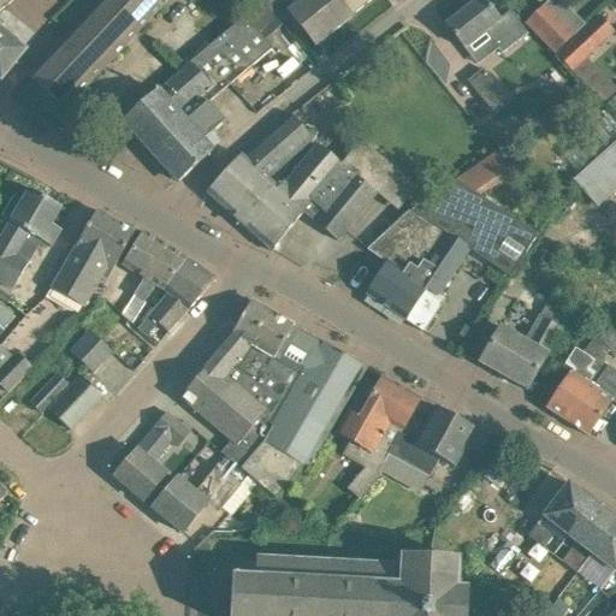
[(0,0),(0,80),(0,81),(25,49),(0,29),(0,11),(12,0),(0,0)]
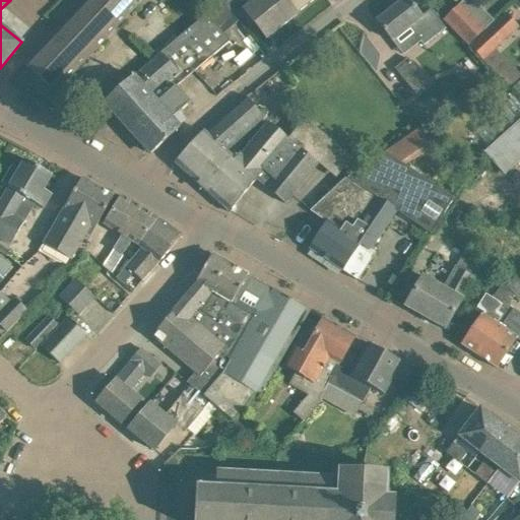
[(54,92),(61,85),(137,4),(136,3),(139,0),(84,0),(24,65),(54,92)]
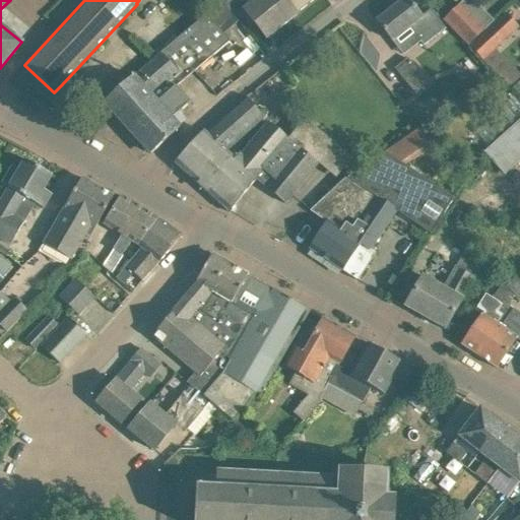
[(150,153),(154,150),(180,128),(172,119),(190,103),(176,86),(230,42),(218,27),(234,15),(221,0),(189,28),(133,76),(132,75),(130,77),(131,78),(104,102),(121,121),(121,122),(122,122),(150,153)]
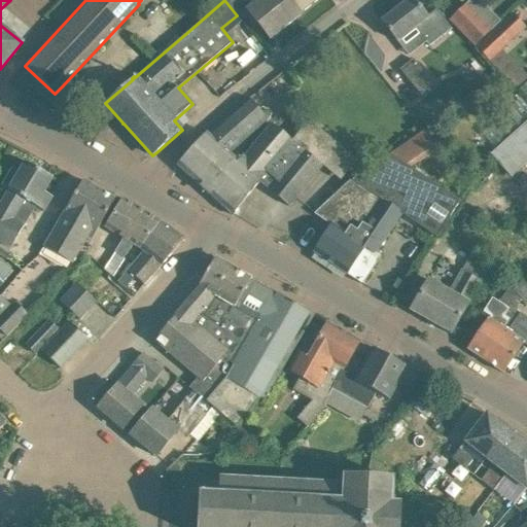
[(239,18),(247,10),(270,39),(301,14),(300,13),(316,0),(224,0),(237,15),(239,18)]
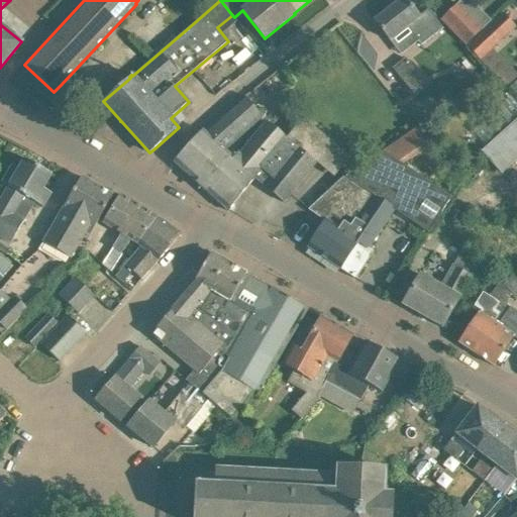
[(400,0),(374,20),(381,28),(390,40),(407,27),(422,45),(434,35),(419,16),(406,0),(400,0)]
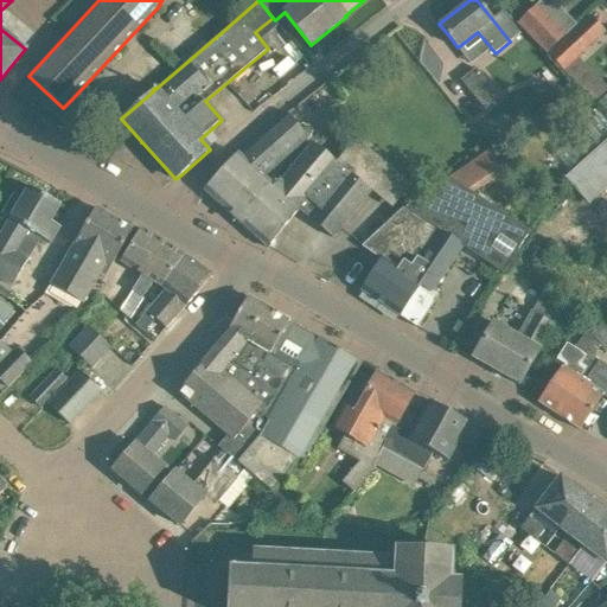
[(548,51),(564,34),(536,6),(519,23),(548,51)]
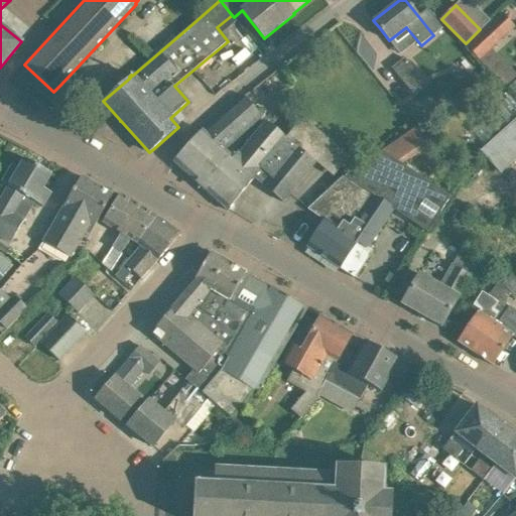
[(469,45),(481,57),(491,48),(514,26),(503,13),(469,45)]
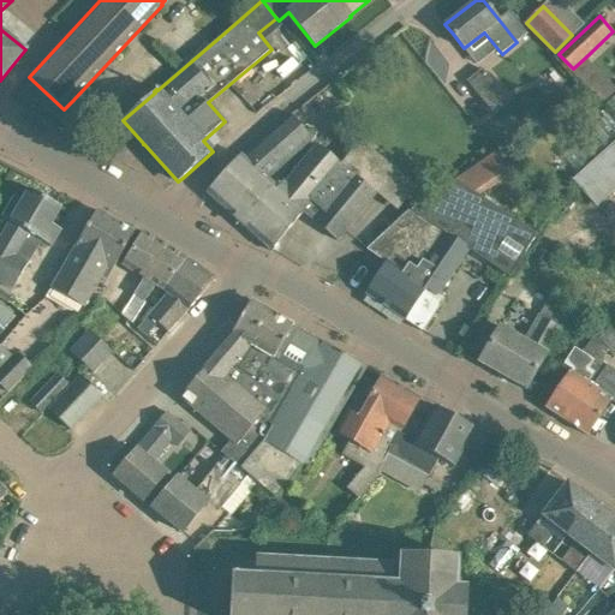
[(491,111),(506,100),(482,70),(467,82),(491,111)]
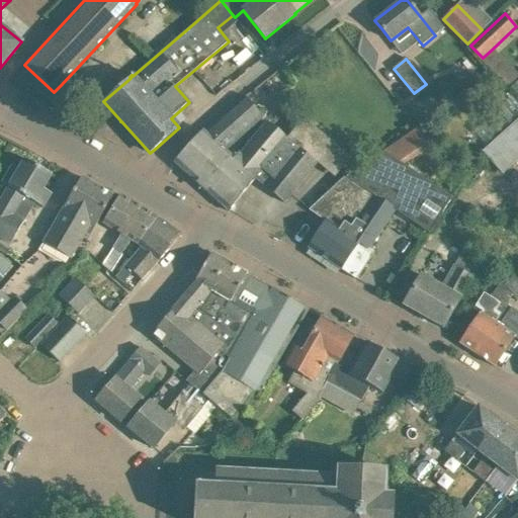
[(283,202),(296,187),(333,144),(304,118),(287,138),(267,121),(234,161),(226,154),(264,117),(245,96),(204,132),(203,131),(174,163),(175,164),(227,210),(228,211),(255,178),(283,202)]
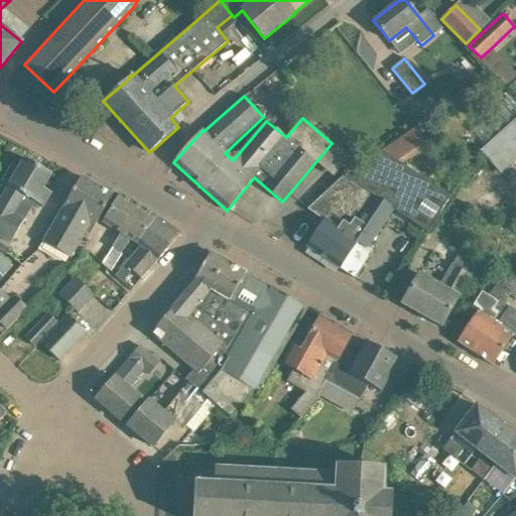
[(515,117),(480,151),(500,174),(515,159),(515,117)]
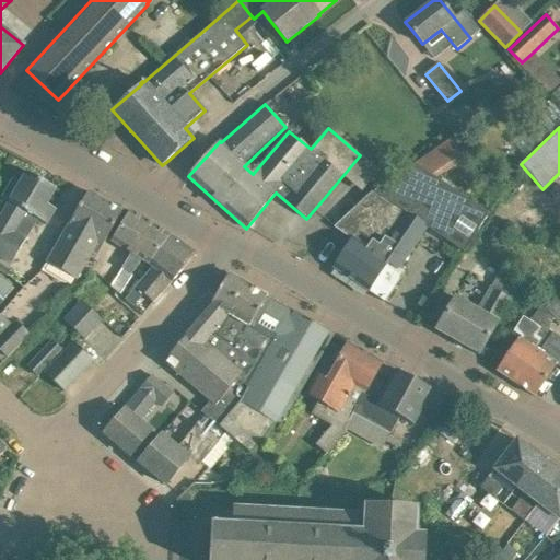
[(353,240),(334,268),(369,291),(384,302),(404,272),(399,268),(427,226),(464,252),(489,213),(435,178),(474,152),(461,132),(415,165),(374,191),(335,228),(353,240)]
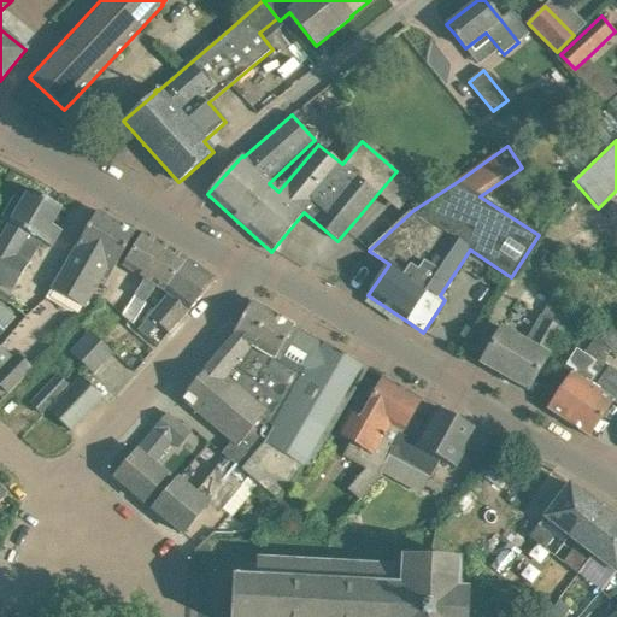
[(5,216),(11,219),(0,238),(0,283),(13,292),(29,263),(17,256),(28,234),(52,246),(60,230),(52,224),(62,207),(29,189),(21,203),(15,199),(5,216)]
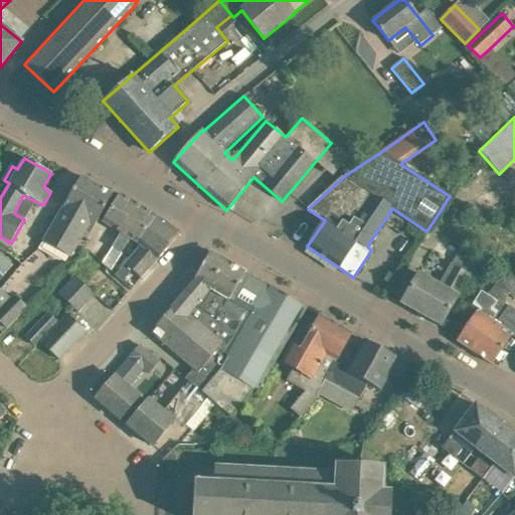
[(97,222),(110,199),(113,194),(81,176),(63,207),(38,249),(64,265),(69,255),(71,256),(86,233),(89,235),(97,222)]
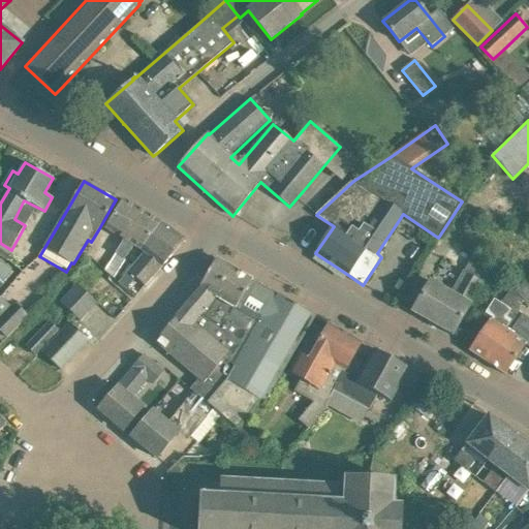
[(131,224),(134,219),(141,210),(138,209),(125,200),(123,198),(104,227),(124,240),(133,226),(131,224)]
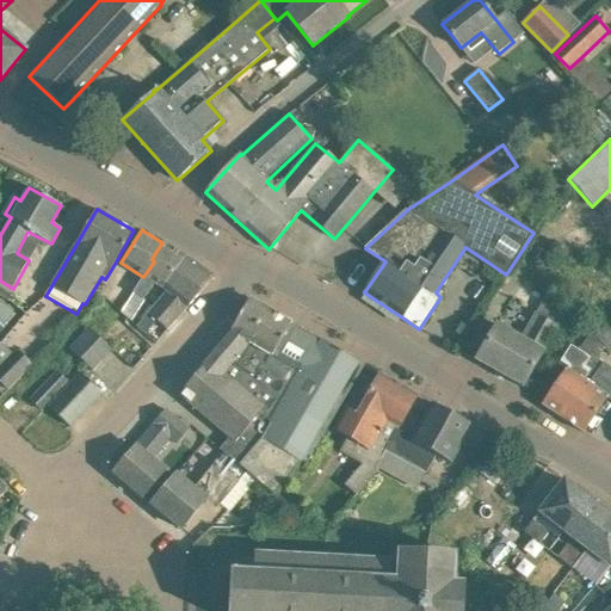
[(164,290),(179,267),(186,257),(184,255),(184,257),(168,247),(168,246),(162,242),(155,253),(152,259),(154,261),(143,277),(133,294),(142,300),(153,283),(164,290)]
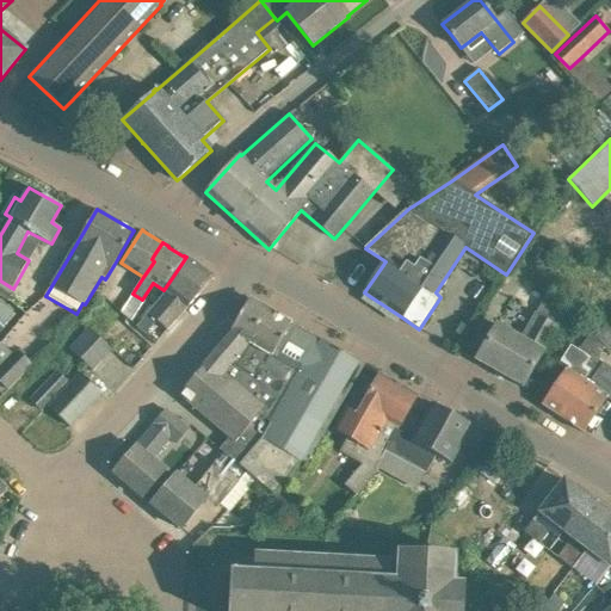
[(186,257),(179,267),(164,290),(167,292),(149,315),(167,331),(214,277),(186,257)]
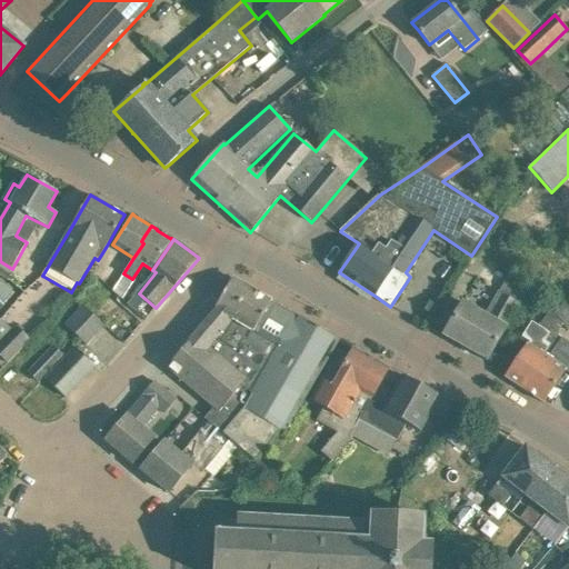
[(486,316),(462,302),(443,336),(487,361),(507,327),(506,326),(527,287),(508,277),(486,316)]
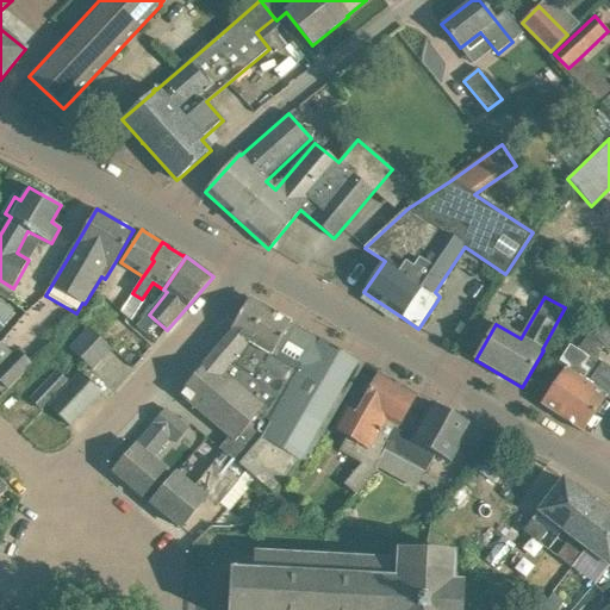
[(361,363),(350,358),(321,340),(317,344),(287,328),(290,323),(291,324),(292,323),(249,298),(230,332),(179,394),(229,437),(219,448),(226,455),(247,472),(274,495),(302,461),(303,462),(361,363)]
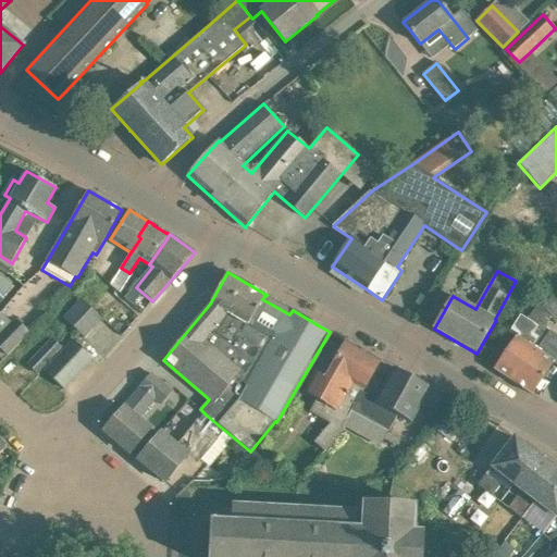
[(0,296),(3,299),(14,287),(0,276),(0,296)]
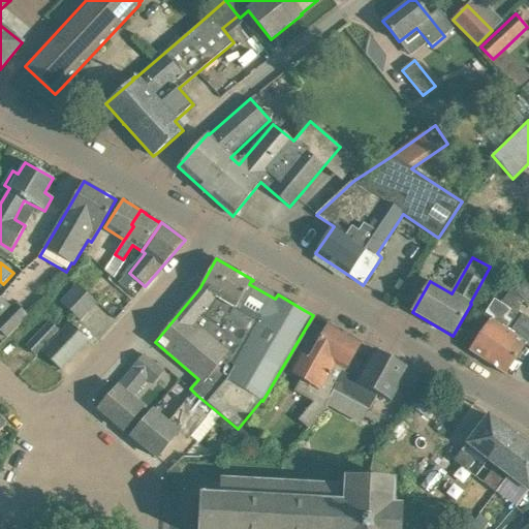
[(85,304),(86,303),(107,322),(127,300),(105,280),(97,289),(86,279),(73,293),(85,304)]
